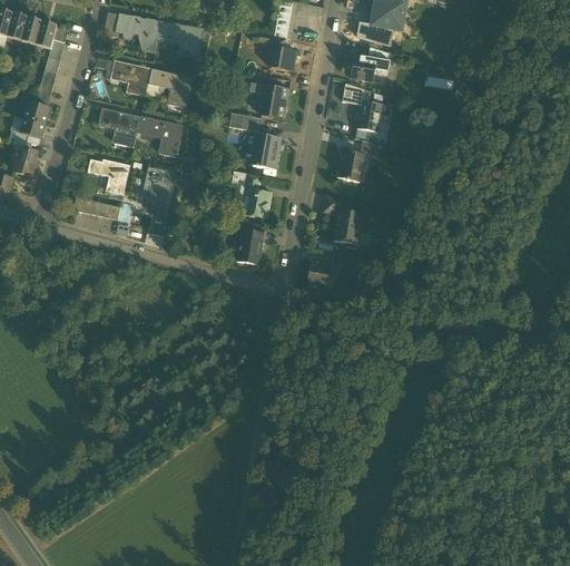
[(375,0),(371,22),(393,27),(401,28),(406,0),(375,0)]
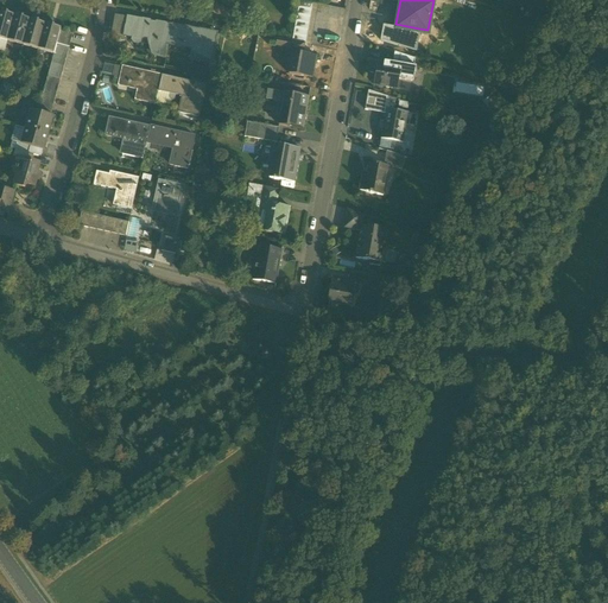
[(14,12),(0,7),(0,35),(7,37),(14,12)]
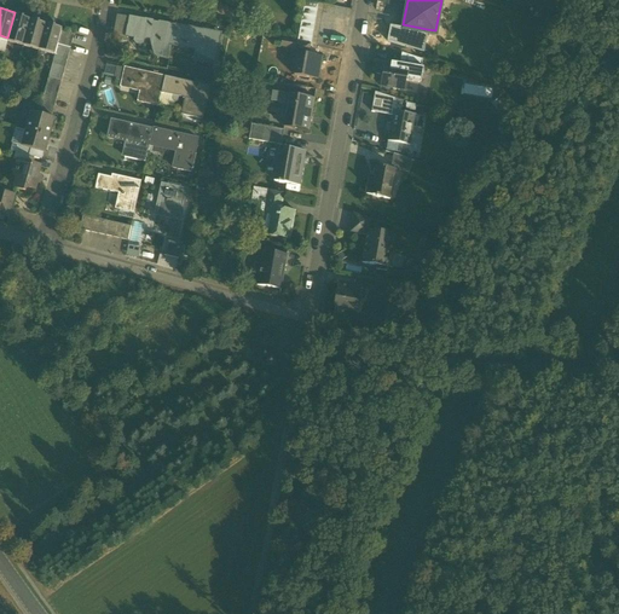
[(30,17),(15,12),(7,38),(23,42),(30,17)]
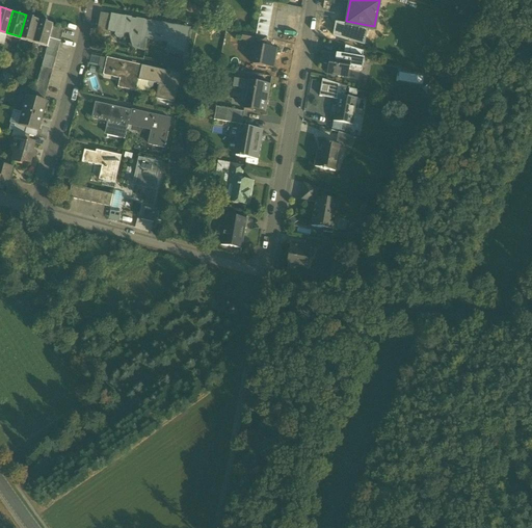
[(151,19),(112,11),(109,27),(124,30),(127,29),(131,30),(135,46),(145,47),(148,33),(151,19)]
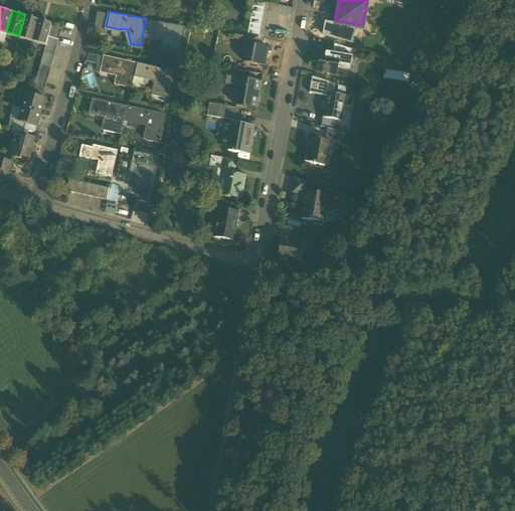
[(25,14),(19,35),(32,38),(38,17),(25,14)]
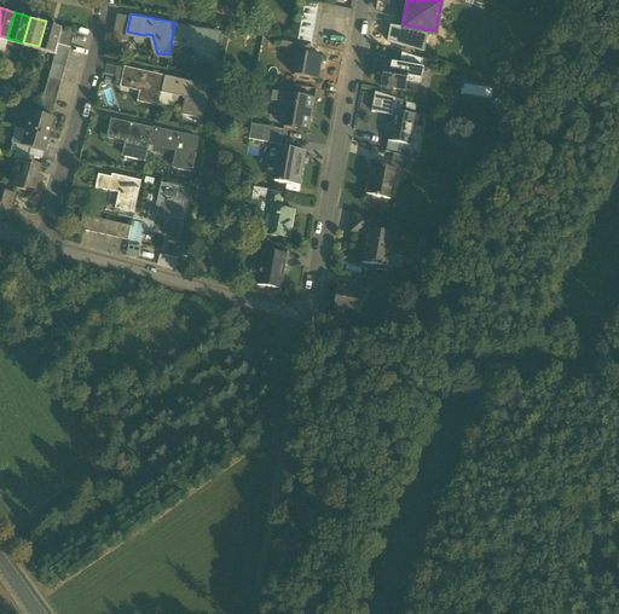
[(62,25),(46,21),(39,46),(55,51),(56,47),(58,40),(62,27),(62,25)]
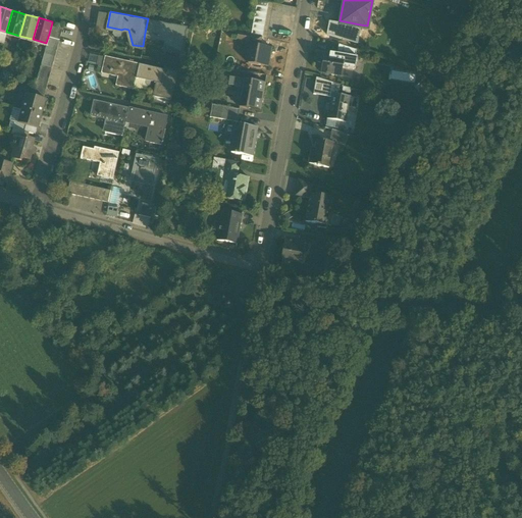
[(186,26),(148,18),(145,33),(166,37),(164,47),(181,51),(186,26)]
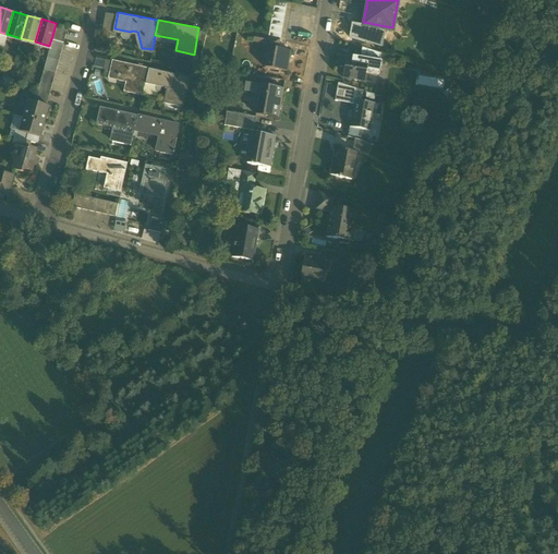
[(363,22),(351,20),(349,33),(381,44),(385,26),(363,22)]
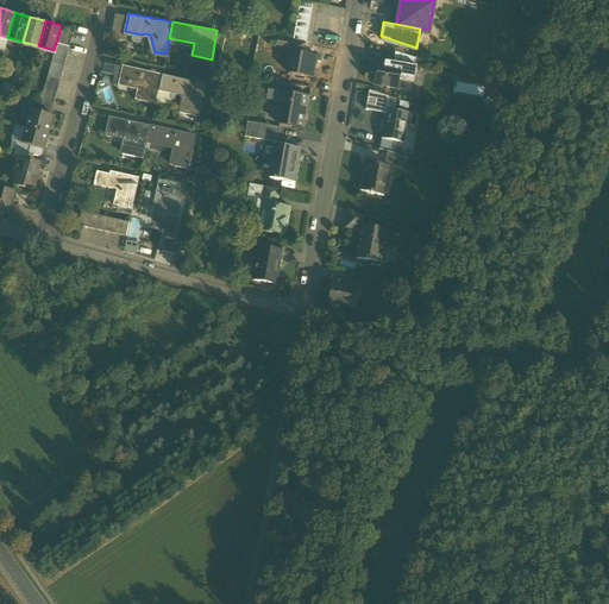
[(73,30),(61,26),(57,39),(69,43),(73,30)]
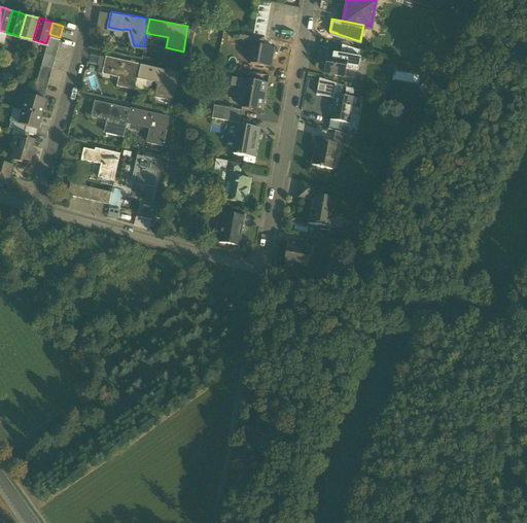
[(255,32),(240,29),(239,35),(253,38),(254,38),(255,32)]
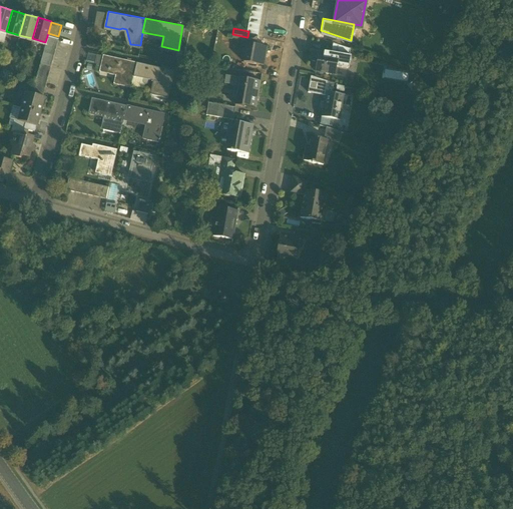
[(257,33),(248,31),(247,37),(246,37),(246,40),(255,41),(257,33)]
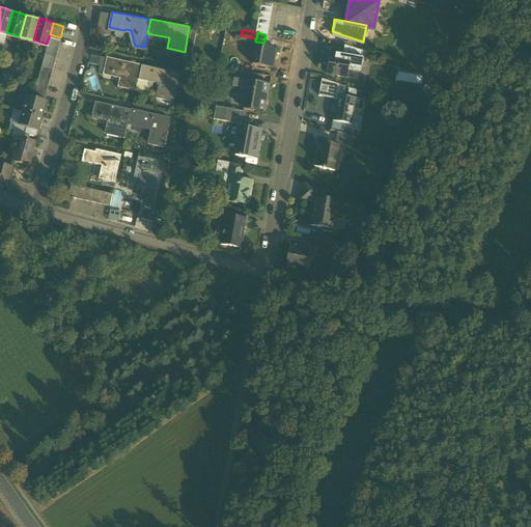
[(60,37),(50,34),(48,40),(59,44),(60,37)]
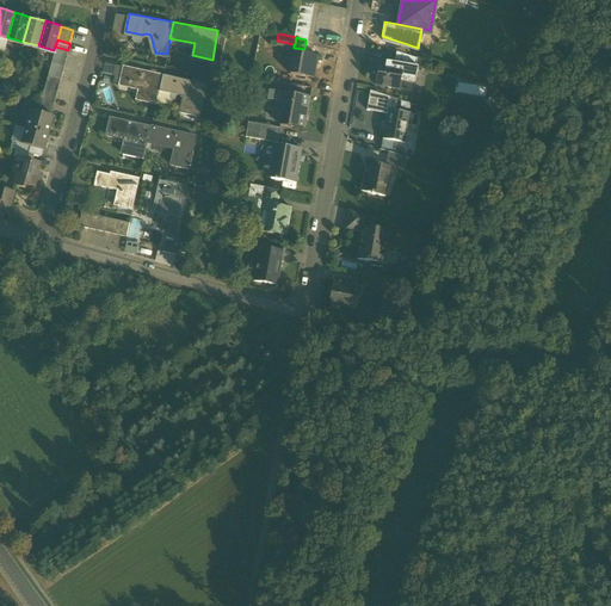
[(68,50),(55,47),(54,50),(54,53),(66,56),(68,50)]
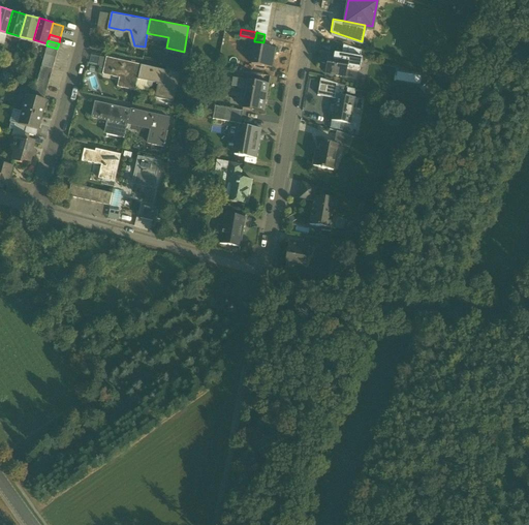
[(254,41),(253,40),(250,60),(271,64),(275,44),(263,42),(254,41)]
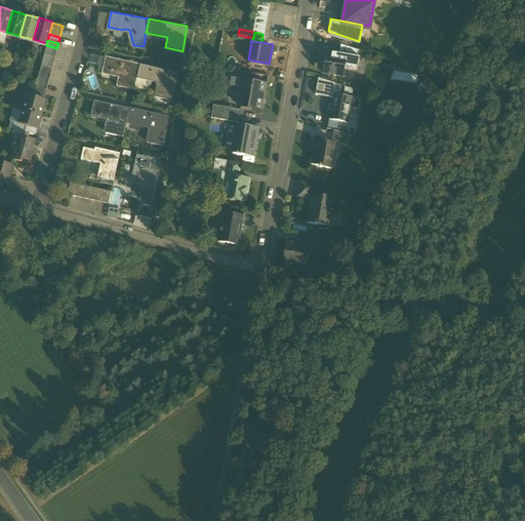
[(359,47),(340,42),(339,50),(357,54),(359,47)]
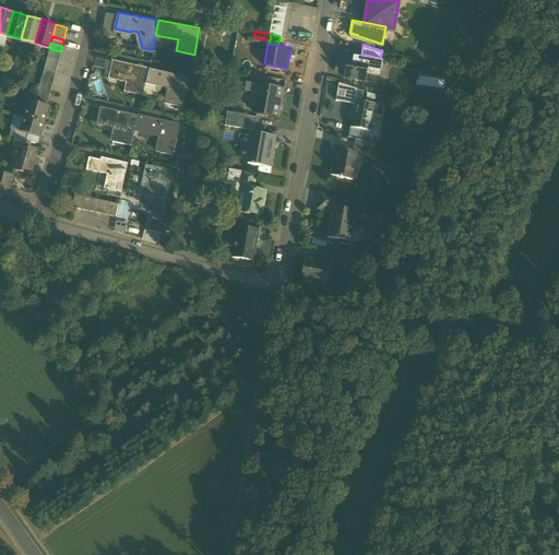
[(60,51),(49,48),(47,55),(59,58),(60,51)]
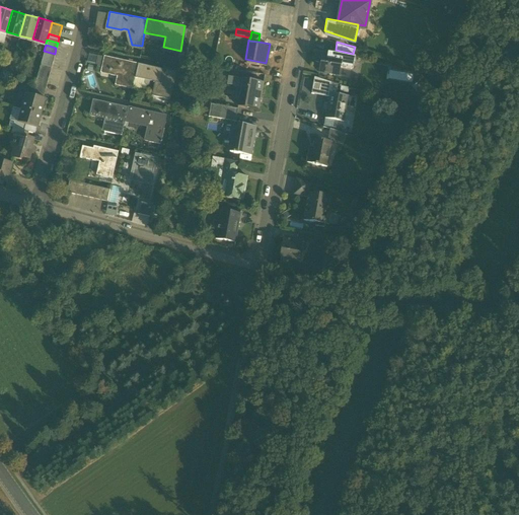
[(336,50),(328,49),(327,52),(322,52),(319,69),(329,70),(329,71),(332,72),(332,71),(340,72),(341,64),(353,66),(355,54),(353,54),(336,50)]
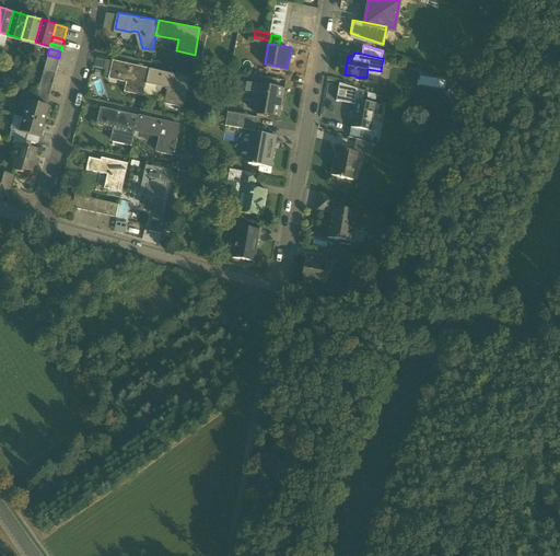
[(59,58),(47,55),(46,60),(57,64),(59,58)]
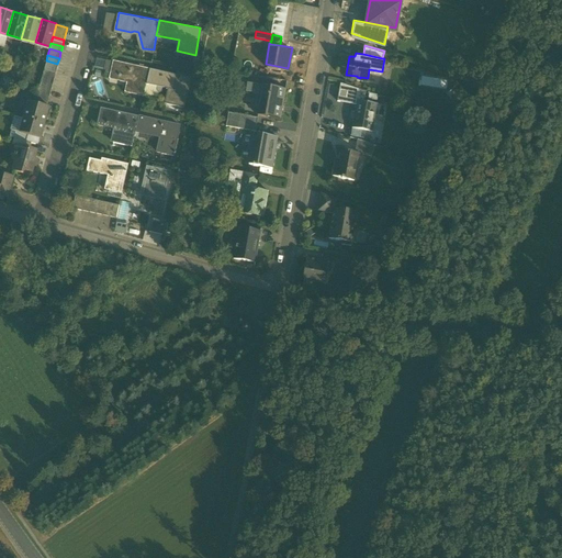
[(149,66),(114,57),(111,70),(128,75),(125,89),(144,93),(146,80),(149,66)]
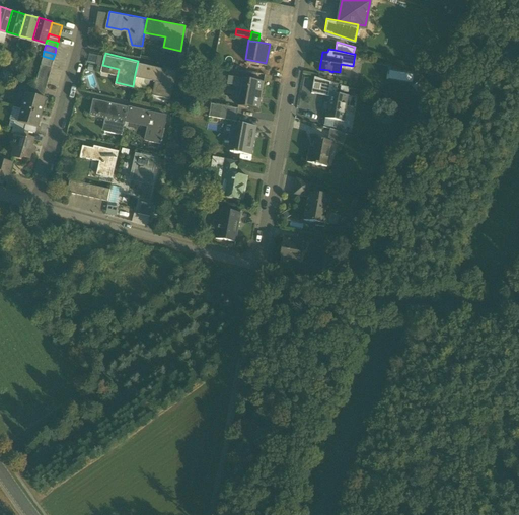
[(53,59),(43,56),(41,61),(52,64),(53,59)]
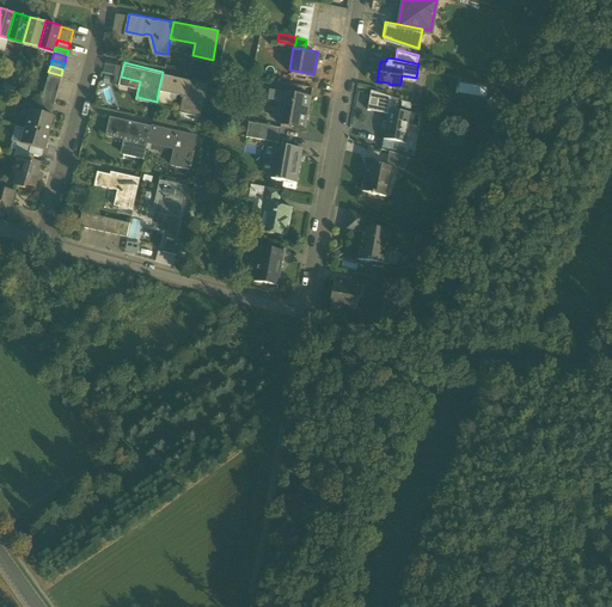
[(61,75),(48,72),(47,79),(59,83),(61,75)]
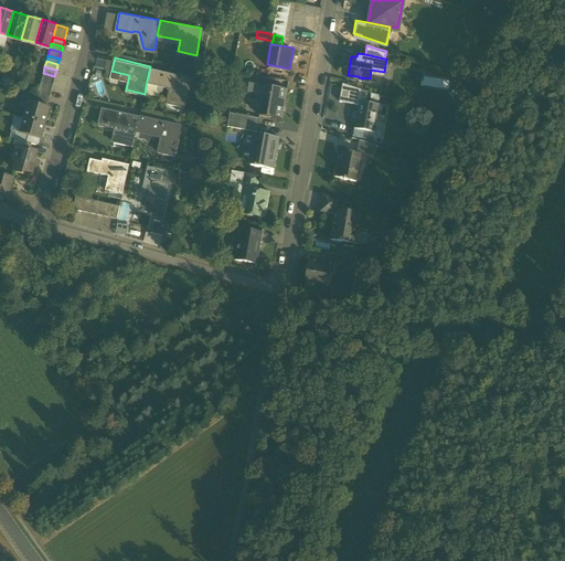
[(191,75),(150,66),(147,81),(158,83),(159,90),(164,85),(169,86),(166,102),(184,106),(191,75)]
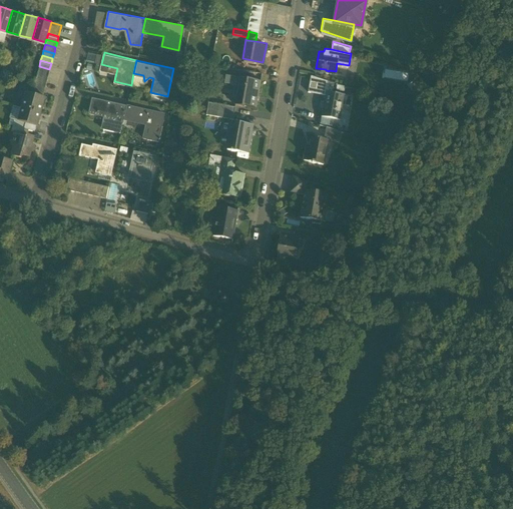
[(49,69),(39,66),(37,71),(48,74),(49,69)]
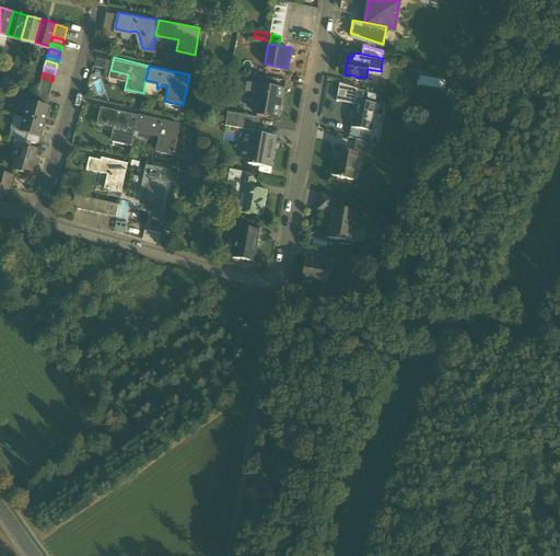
[(53,81),(41,78),(39,84),(50,88),(53,81)]
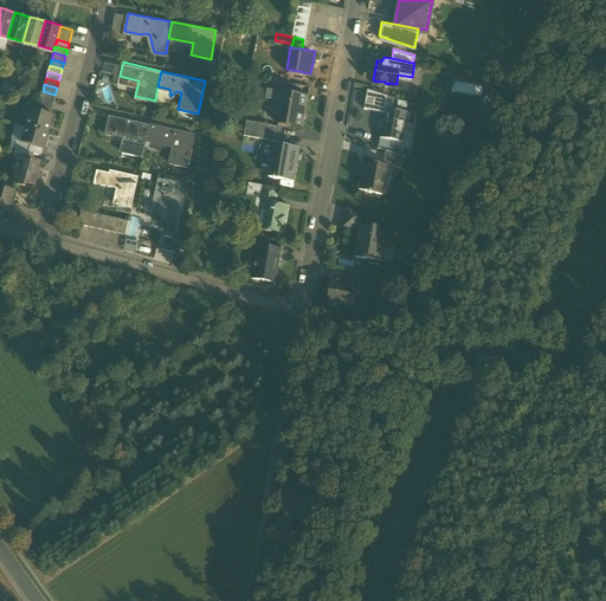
[(268,84),(266,94),(279,96),(281,86),(268,84)]
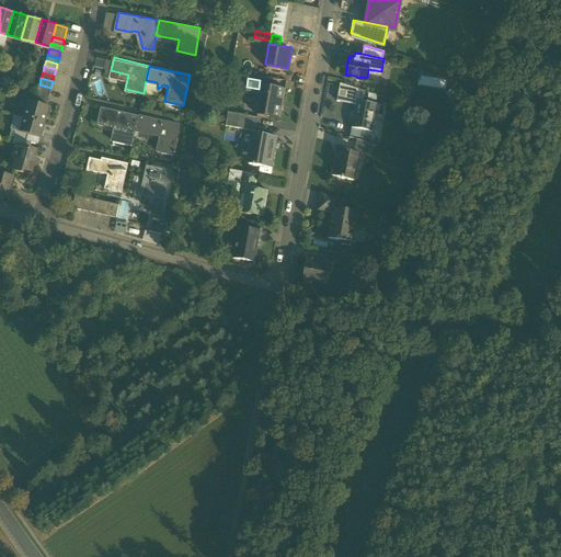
[(358,86),(340,80),(336,98),(355,101),(356,97),(363,98),(364,91),(358,90),(358,86)]
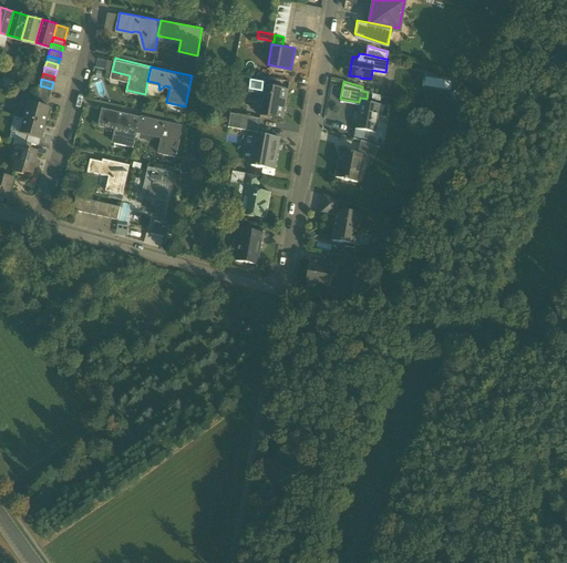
[(288,88),(266,83),(260,113),(282,118),(288,88)]
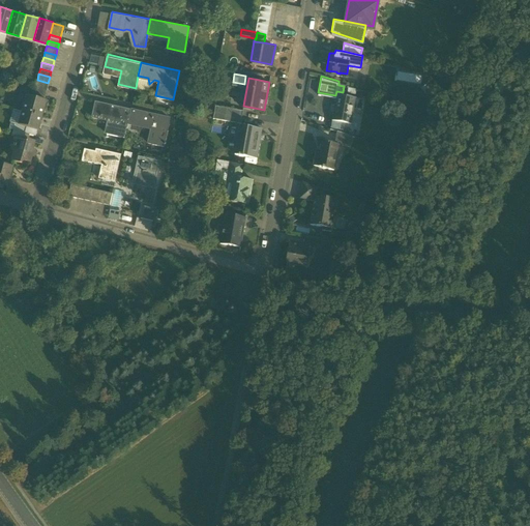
[(48,83),(37,80),(35,85),(47,88),(48,83)]
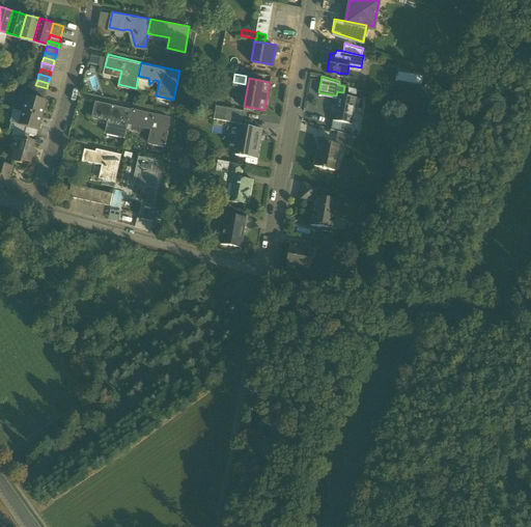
[(47,88),(35,85),(34,90),(45,93),(47,88)]
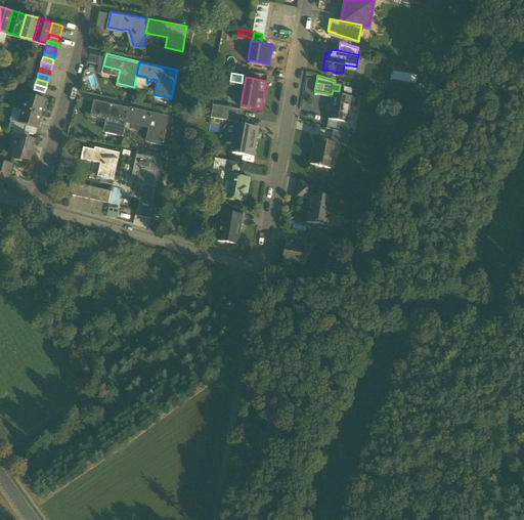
[(339,91),(333,90),(332,94),(328,116),(347,120),(352,93),(339,91)]
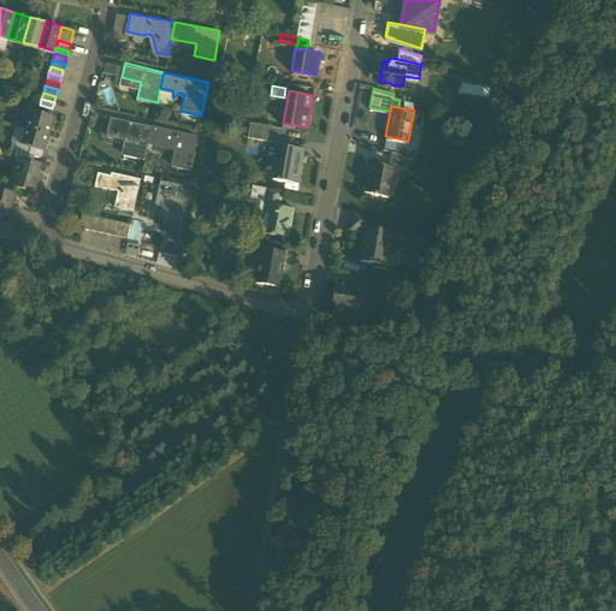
[(39,110),(31,107),(25,126),(49,132),(54,114),(51,113),(39,110)]
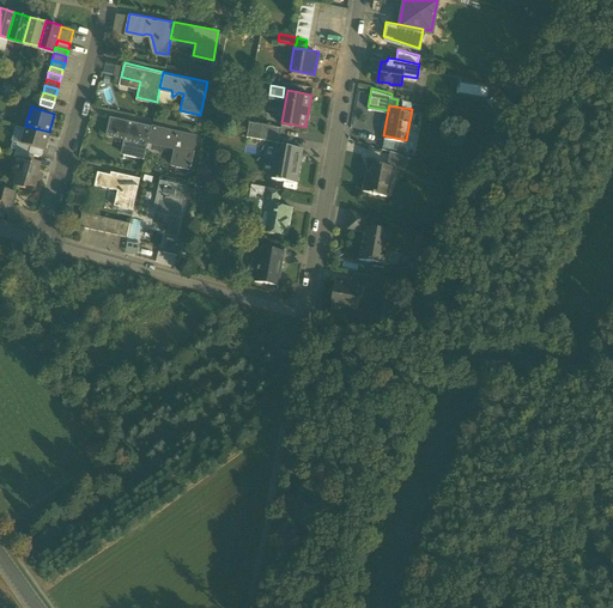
[(151,123),(110,114),(108,128),(128,132),(123,152),(144,157),(149,137),(151,123)]
